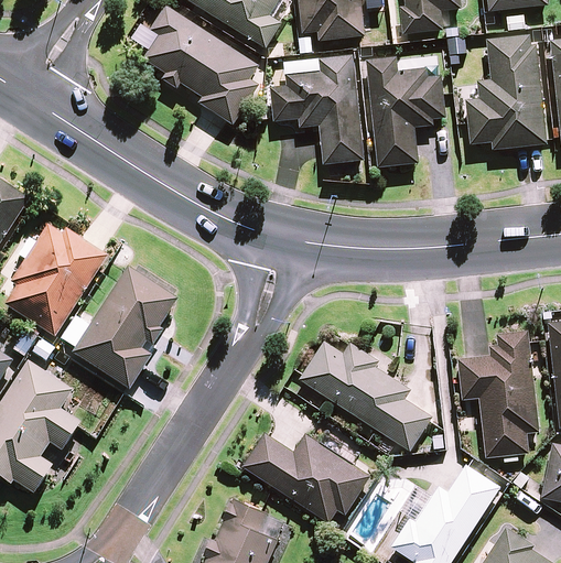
[(187,0),(265,47),(281,22),(269,14),(277,0),(187,0)]
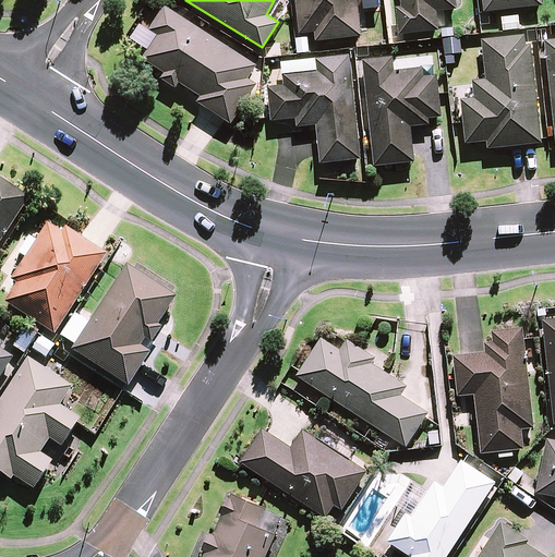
[(293,0),(298,33),(313,31),(314,40),(361,35),(356,0),(293,0)]
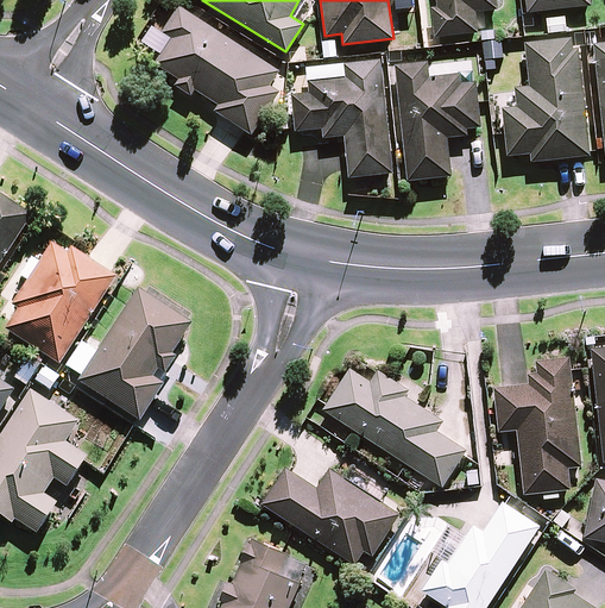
[(435,0),(436,6),(430,6),(434,37),(477,32),(474,11),(497,10),(495,0),(435,0)]
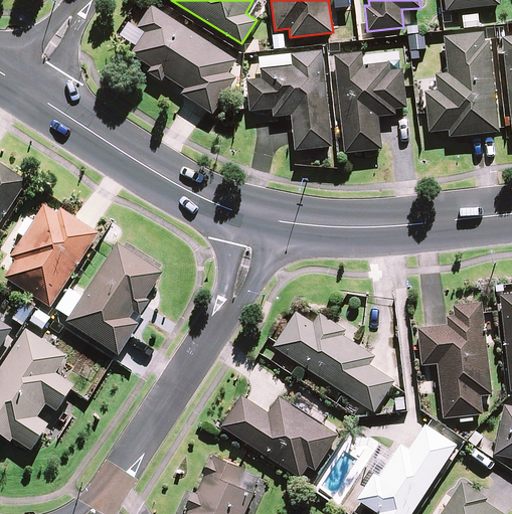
[(444,0),(446,10),(500,4),(498,0),(444,0)]
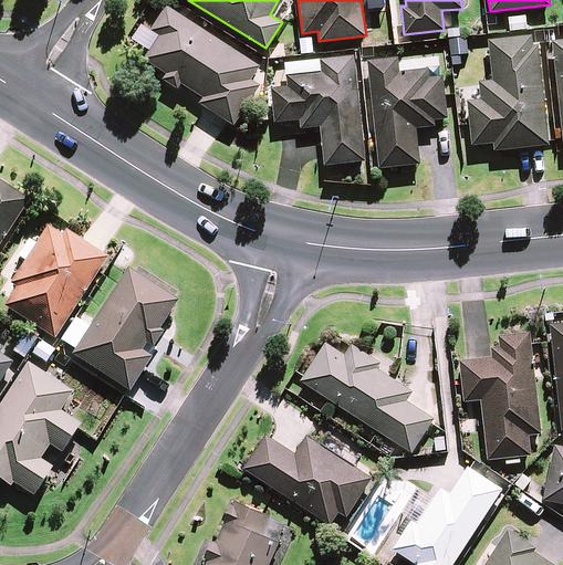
[(143,58),(165,72),(160,77),(176,89),(180,82),(202,96),(198,102),(232,124),(259,85),(250,79),(259,65),(166,4),(150,29),(158,34),(148,49),(143,58)]
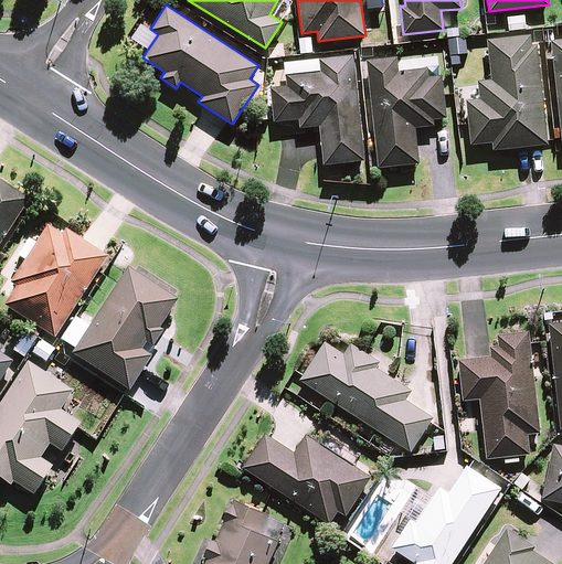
[(148,49),(158,34),(150,29),(140,22),(130,38),(148,49)]
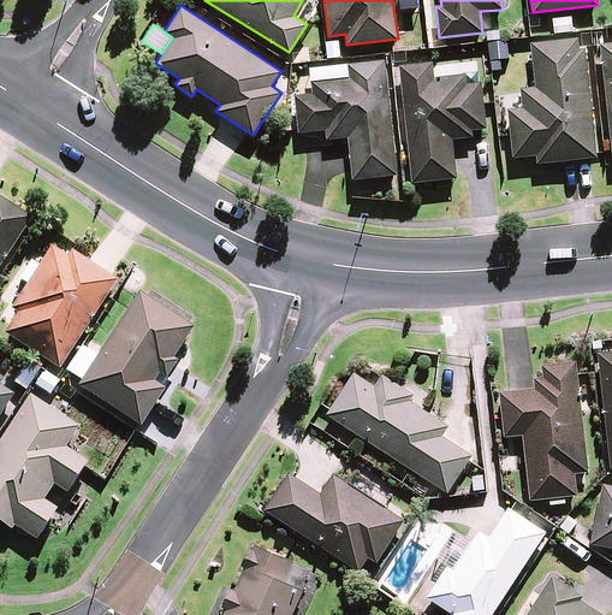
[(578,48),(577,37),(529,42),(534,86),(520,87),(522,106),(507,108),(512,158),(535,154),(536,164),(595,157),(584,48),(578,48)]
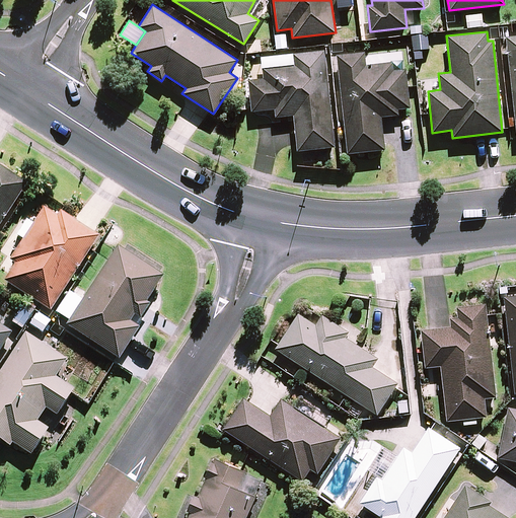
[(515,34),(505,37),(515,132),(515,34)]
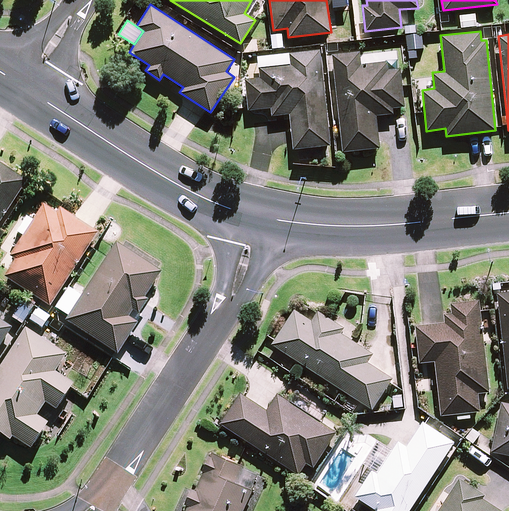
[(330,145),(319,49),(288,53),(289,63),(258,66),(259,77),(244,79),(247,110),(271,107),(272,116),(289,114),(292,149),(330,145)]
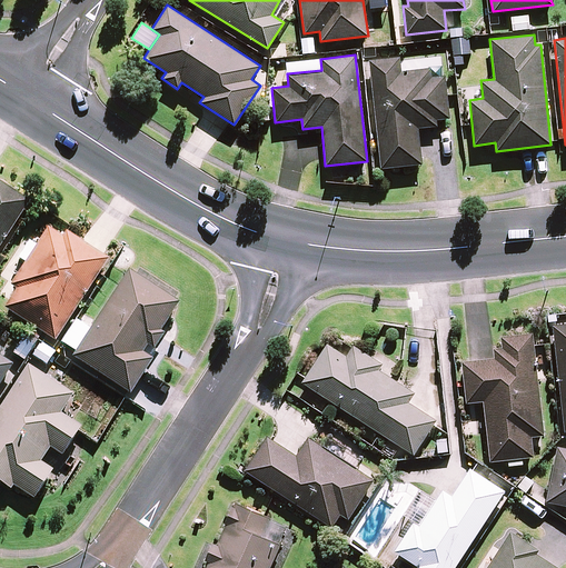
[(400,71),(399,57),(368,60),(380,168),(421,163),(418,128),(437,127),(436,119),(449,118),(445,75),(432,77),(430,68),(400,71)]
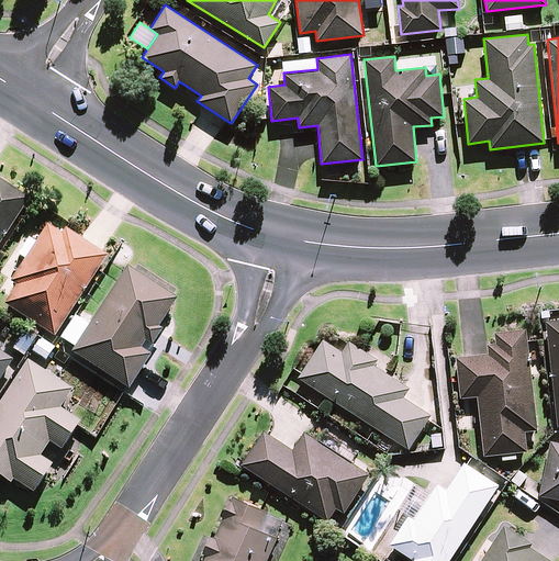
[(0,240),(28,199),(0,181),(0,240)]
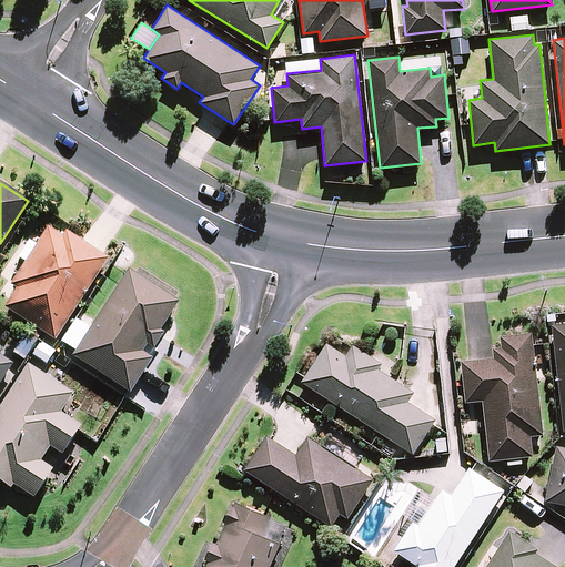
[(60,238),(44,228),(8,285),(13,290),(1,309),(53,341),(106,259),(64,232),(60,238)]
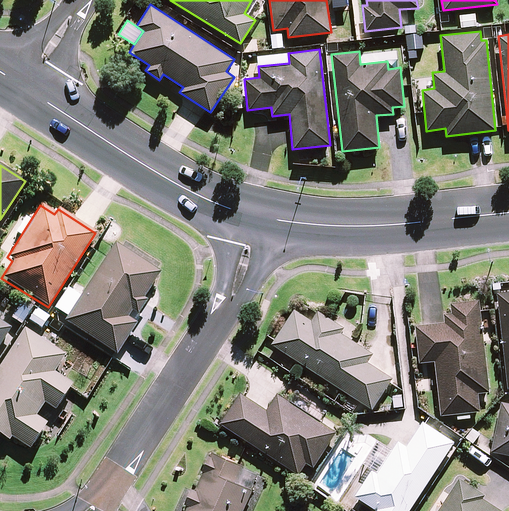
[(159,273),(114,244),(112,246),(63,321),(115,355),(135,324),(126,318),(130,312),(135,316),(145,300),(142,298),(159,273)]
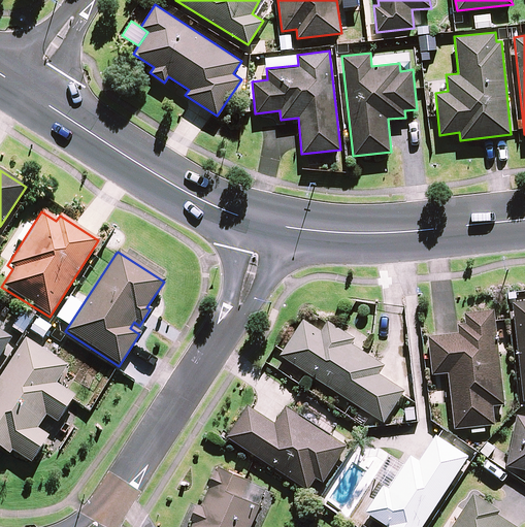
[(524,297),(511,299),(522,399),(524,398),(524,297)]
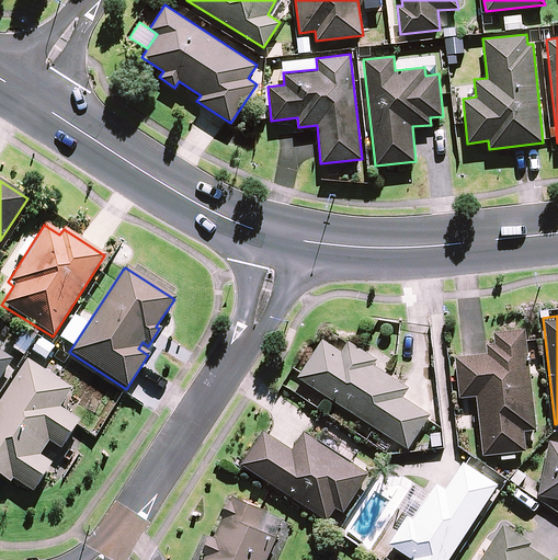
[(76,341),(86,326),(71,317),(61,332),(76,341)]
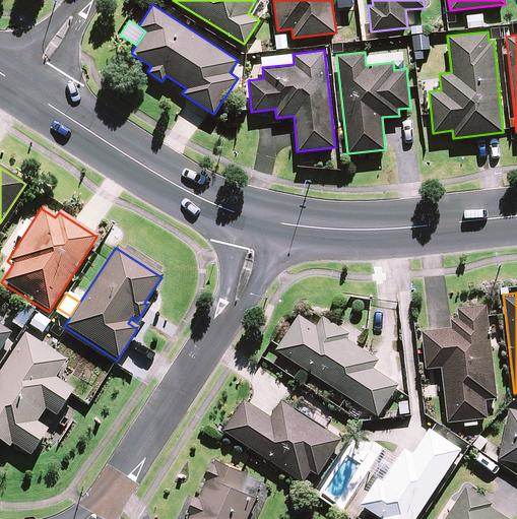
[(439,365),(445,419),(486,415),(482,396),(495,395),(485,302),(455,306),(456,316),(448,316),(449,325),(419,328),(424,367),(439,365)]
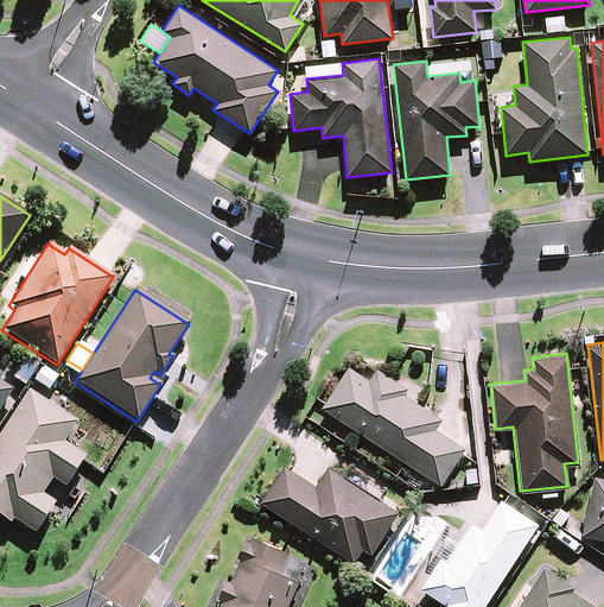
[(11,378),(23,385),(37,365),(25,356),(11,378)]
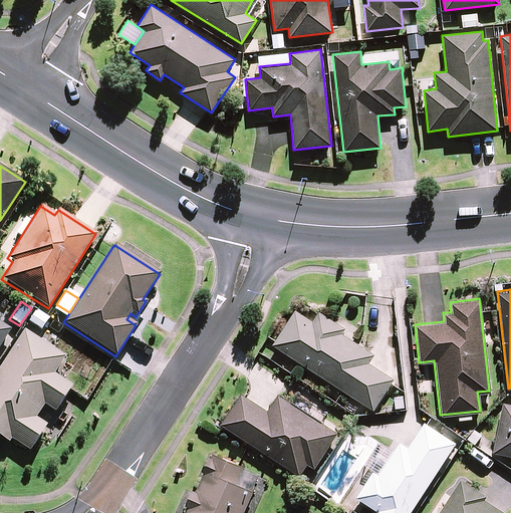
[(310,319),(293,308),(270,343),(341,390),(370,409),(392,376),(366,360),(371,352),(339,331),(342,326),(326,316),(316,309),(314,312),(310,319)]
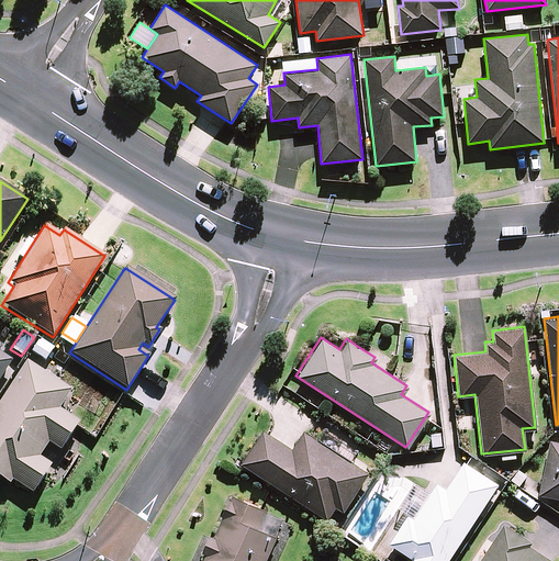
[(30,351),(43,360),(52,348),(37,338),(30,351)]
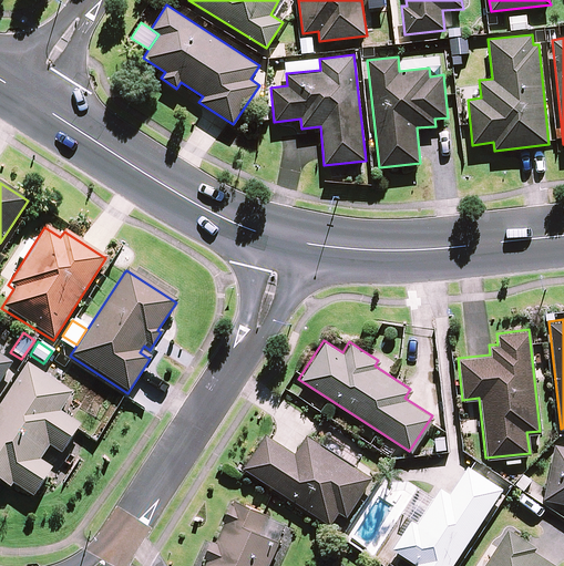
[(0,377),(10,362),(0,356),(0,377)]
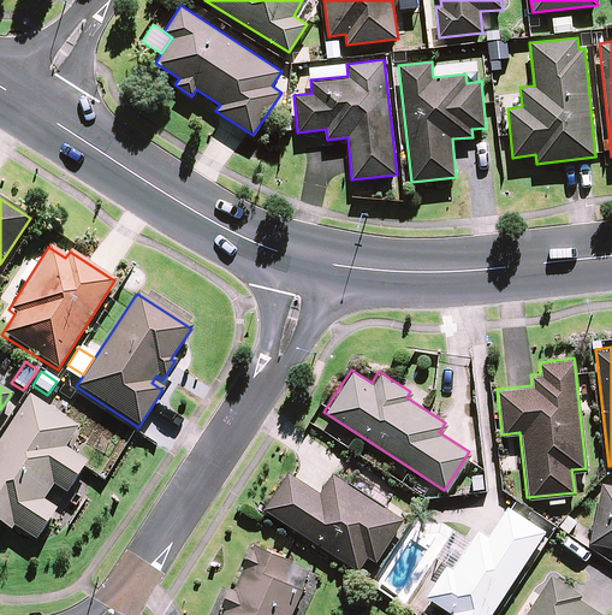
[(0,526),(9,532),(11,527),(34,542),(53,510),(40,502),(51,486),(64,495),(82,467),(85,462),(64,448),(77,429),(28,396),(0,438),(0,526)]
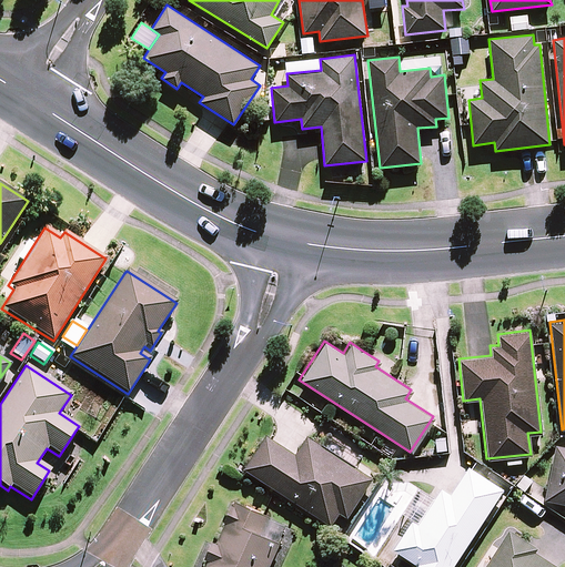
[(293,453),(264,434),(243,467),(329,524),(338,510),(345,515),(370,477),(321,444),(305,434),(293,453)]
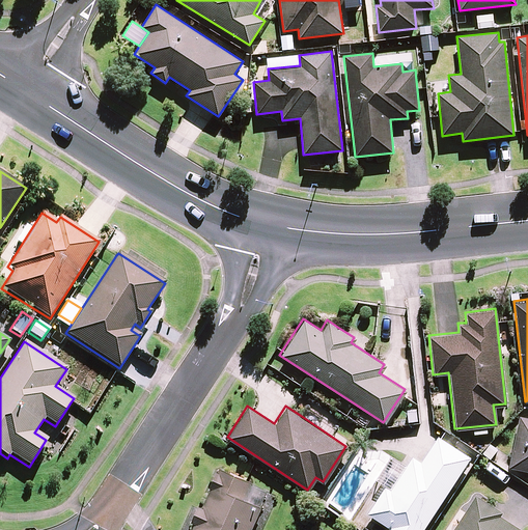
[(527,415),(518,414),(506,466),(527,470),(527,415)]
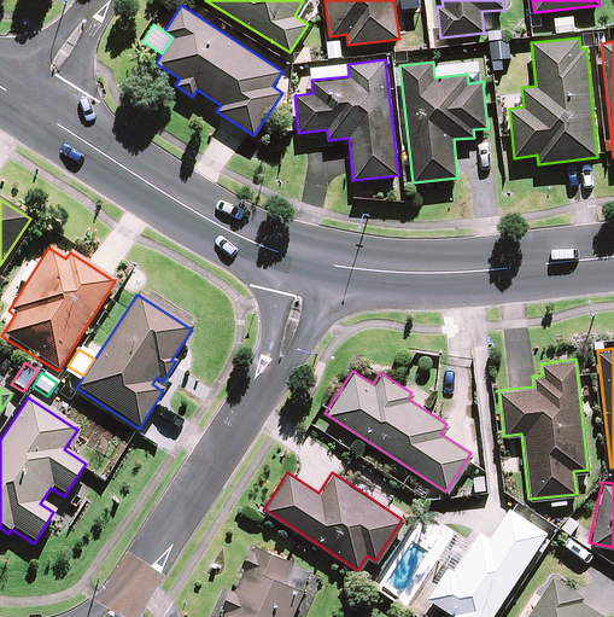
[(487,616),(545,531),(507,506),(487,536),(478,530),(452,568),(446,564),(425,595),(450,612),(446,616),(487,616)]
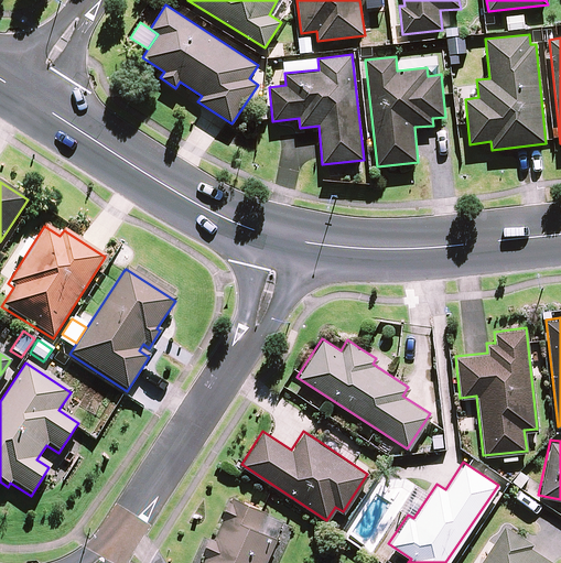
[(263,562),(277,536),(274,534),(257,527),(263,512),(265,510),(232,496),(230,499),(228,499),(220,517),(222,518),(214,536),(209,533),(201,552),(205,554),(201,562),(263,562)]
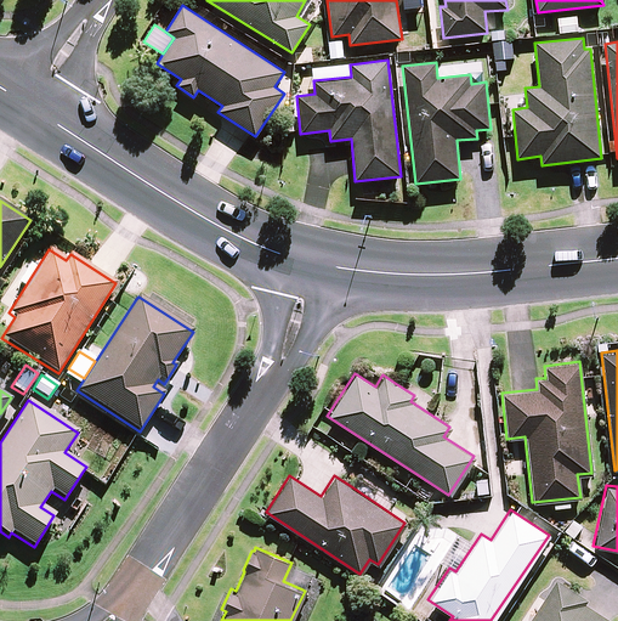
[(290,565),(283,581),(302,590),(310,574),(290,565)]
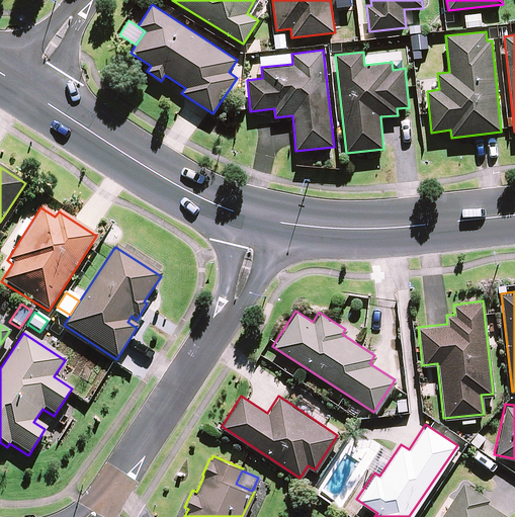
[(488,497),(462,481),(438,516),(509,516),(485,502),(488,497)]
